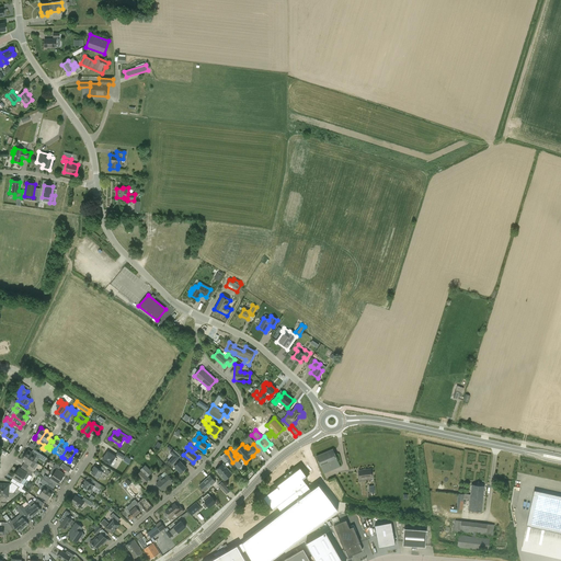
[(186,468),(180,461),(178,459),(180,457),(173,449),(170,453),(173,457),(169,461),(172,465),(174,466),(174,467),(180,473),(186,468)]
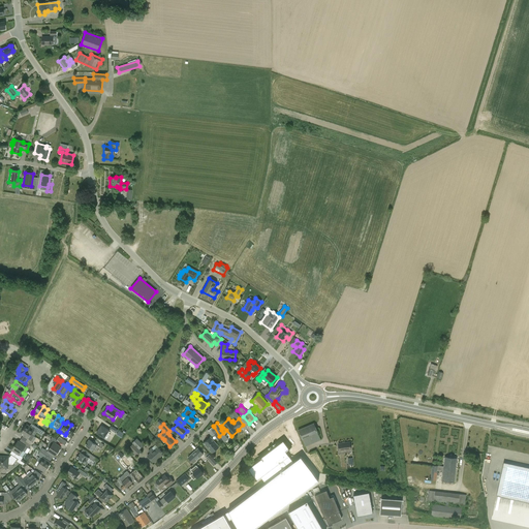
[(303,441),(305,446),(320,440),(318,434),(314,424),(298,430),(303,441)]
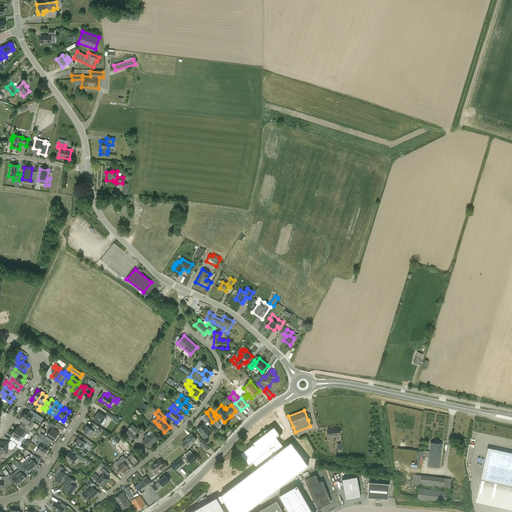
[(26,411),(23,415),(30,420),(33,416),(26,411)]
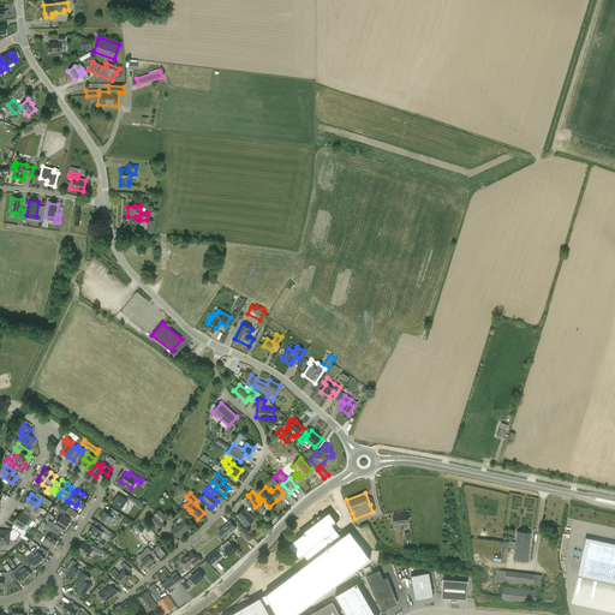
[(77,503),(81,505),(78,508),(81,509),(83,507),(89,497),(83,494),(77,503)]
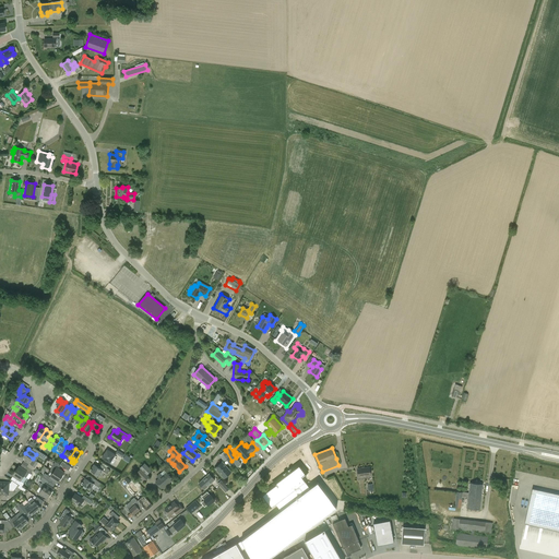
[(102,458),(110,463),(116,455),(107,450),(102,458)]
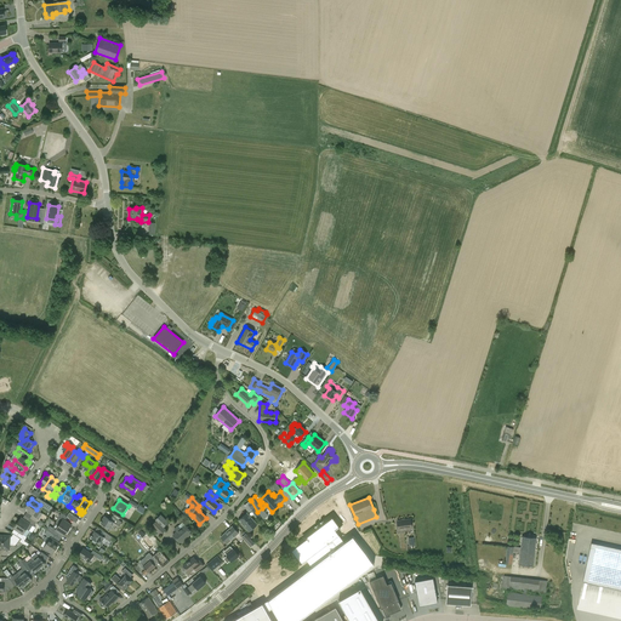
[(257,519),(261,518),(257,512),(251,501),(244,506),(248,513),(251,511),(257,519)]
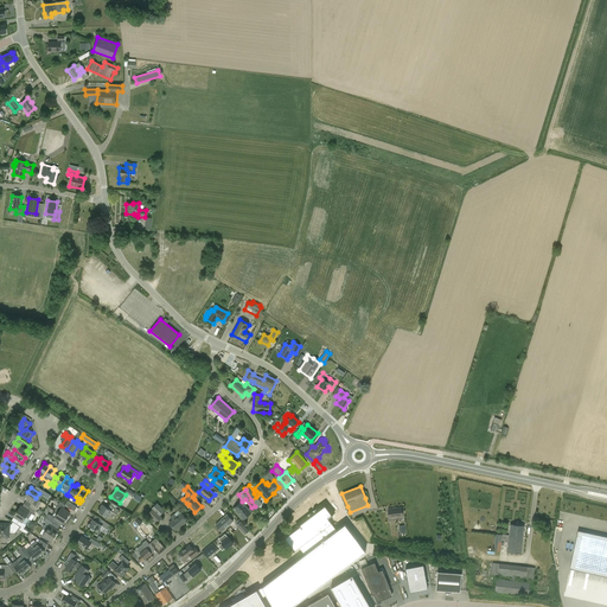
[(36,498),(27,492),(24,498),(26,500),(24,504),(30,508),(31,508),(36,511),(38,508),(36,506),(39,500),(36,498)]
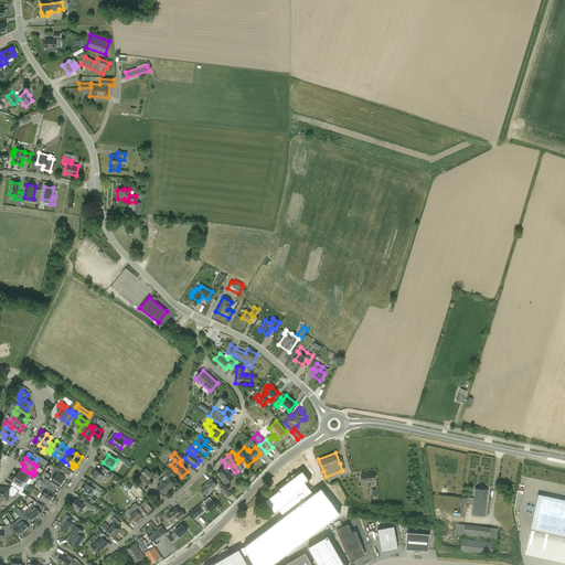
[(51,476),(54,478),(62,483),(65,478),(59,473),(61,470),(60,469),(57,468),(55,467),(53,470),(54,471),(51,476)]
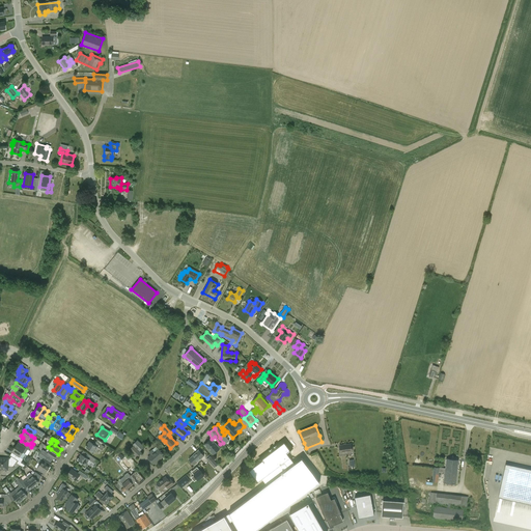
[(203,445),(213,455),(220,449),(211,439),(203,445)]
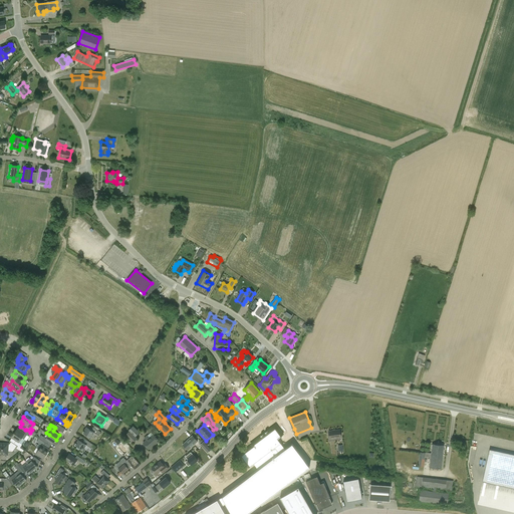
[(253,445),(239,455),(248,468),(281,444),(277,439),(283,435),(275,425),(267,431),(265,433),(263,435),(263,434),(260,436),(261,437),(252,443),(253,445)]
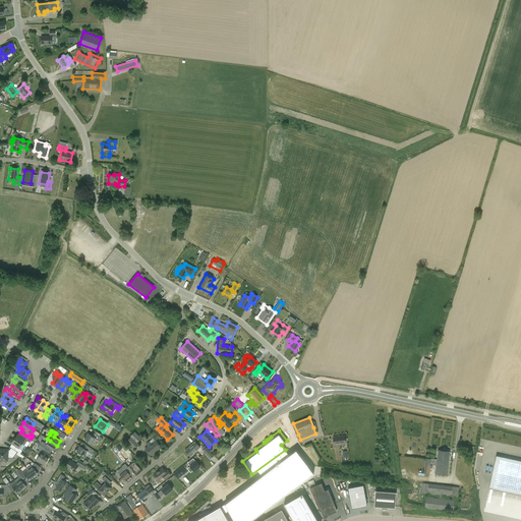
[(130,437),(130,438),(126,442),(134,450),(139,445),(137,443),(141,439),(134,431),(130,437)]
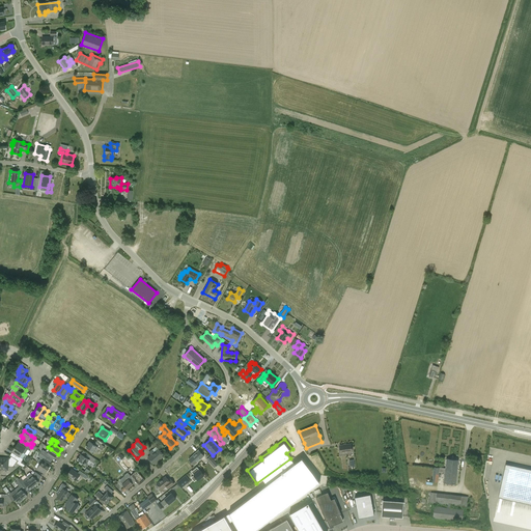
[(23,452),(25,454),(28,449),(29,450),(31,447),(27,444),(26,444),(21,441),(19,444),(18,443),(15,447),(23,452)]
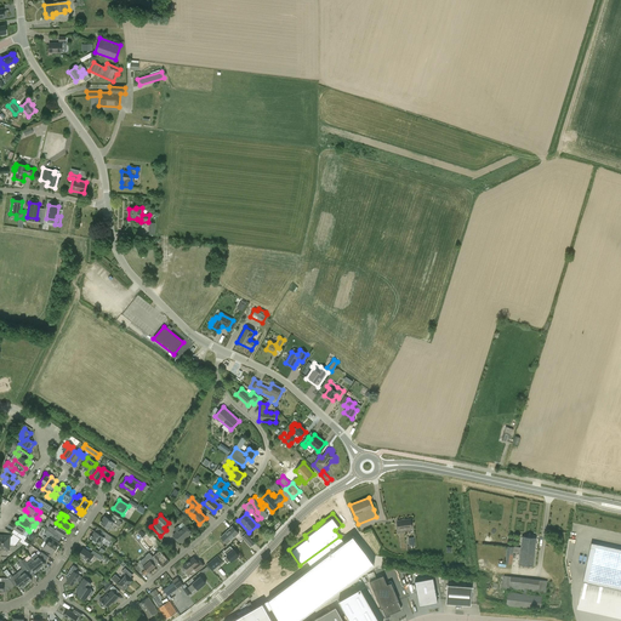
[(110,516),(108,519),(104,517),(100,523),(110,530),(114,523),(119,527),(121,522),(110,516)]
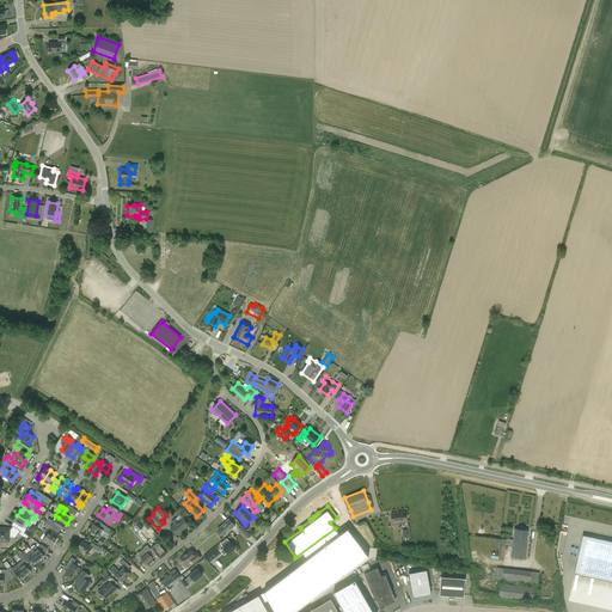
[(404,512),(391,513),(392,522),(405,521),(404,512)]
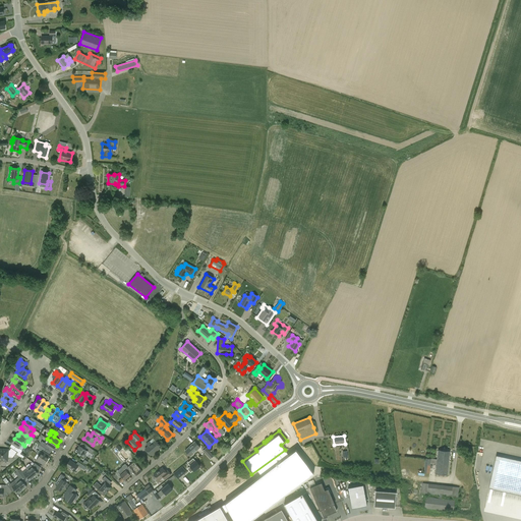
[(20,446),(22,444),(14,439),(11,444),(17,448),(15,450),(18,452),(20,454),(22,451),(21,450),(21,448),(20,446)]
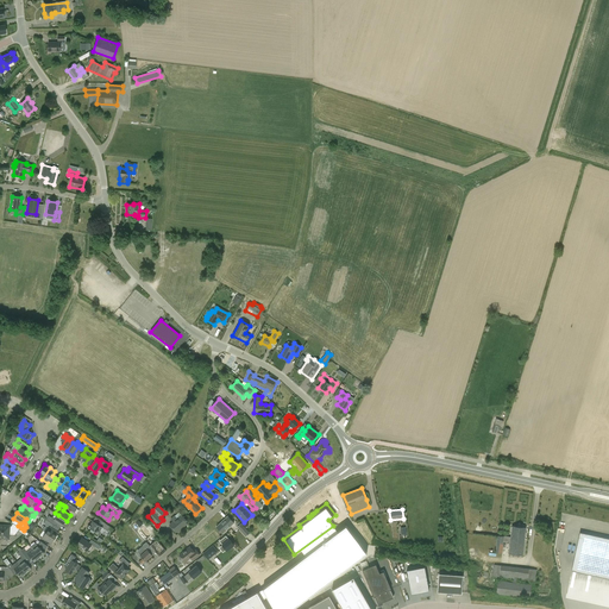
[(181,514),(181,515),(179,513),(175,516),(175,515),(170,519),(173,522),(169,525),(177,533),(188,522),(181,514)]
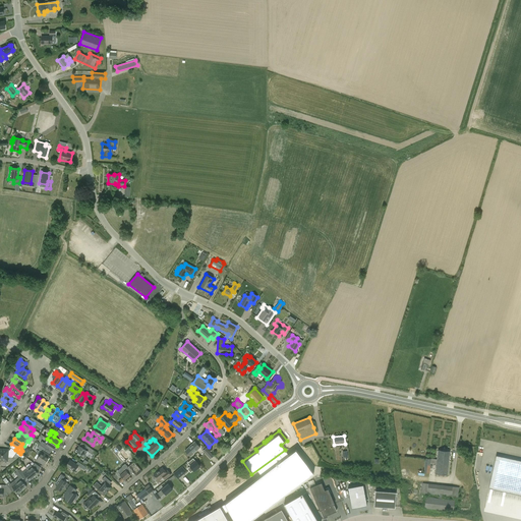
[(50,441),(47,445),(42,442),(40,445),(47,449),(49,446),(54,450),(57,446),(50,441)]
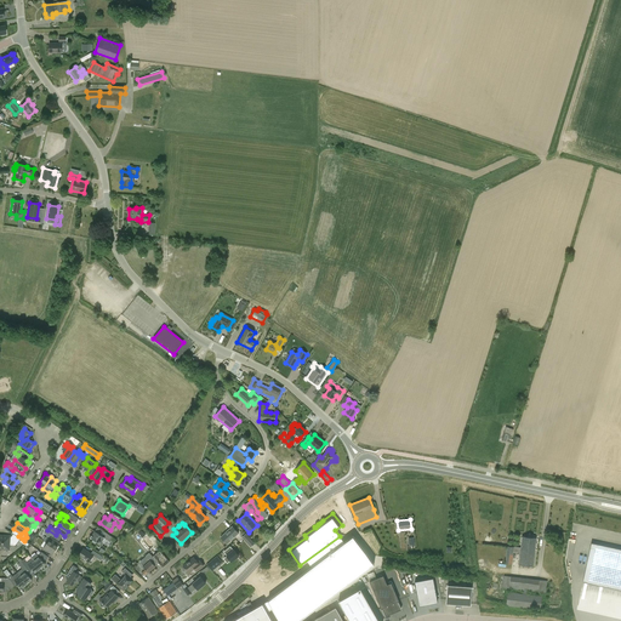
[(239,534),(232,527),(221,537),(227,545),(239,534)]
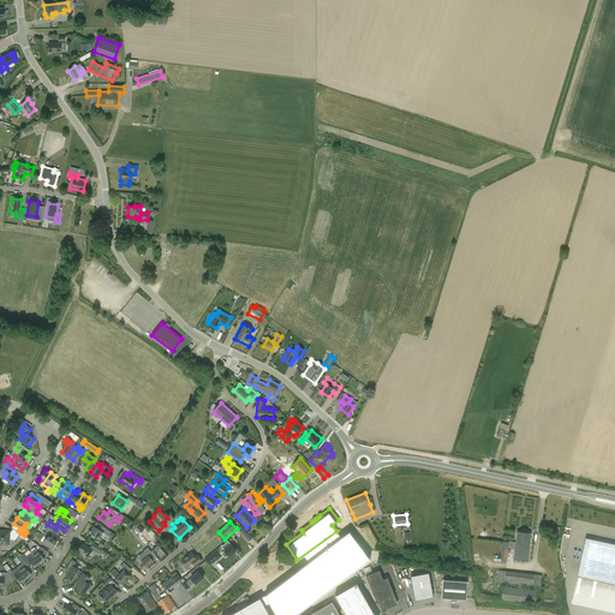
[(55,544),(59,538),(53,533),(55,530),(47,525),(45,529),(47,530),(43,536),(47,538),(55,544)]
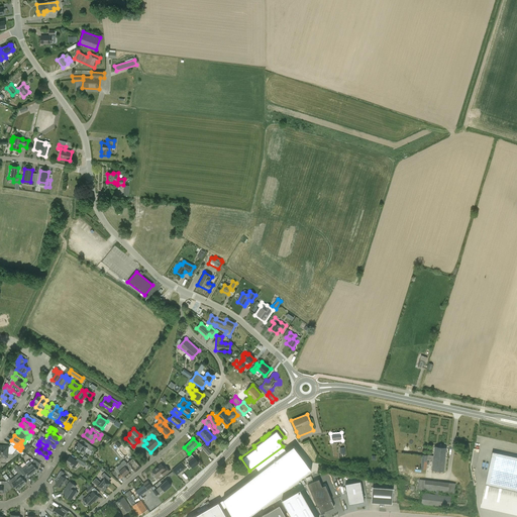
[(79,442),(75,447),(78,449),(77,450),(81,452),(81,451),(84,453),(87,448),(90,450),(93,446),(87,442),(84,446),(79,442)]
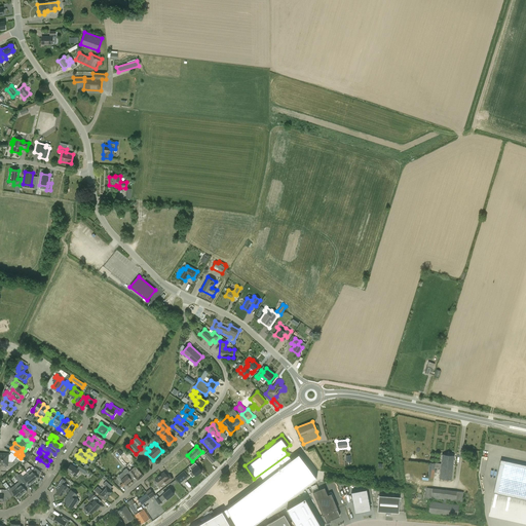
[(0,464),(7,465),(8,461),(13,462),(16,456),(11,452),(9,455),(8,455),(8,454),(0,453),(0,464)]
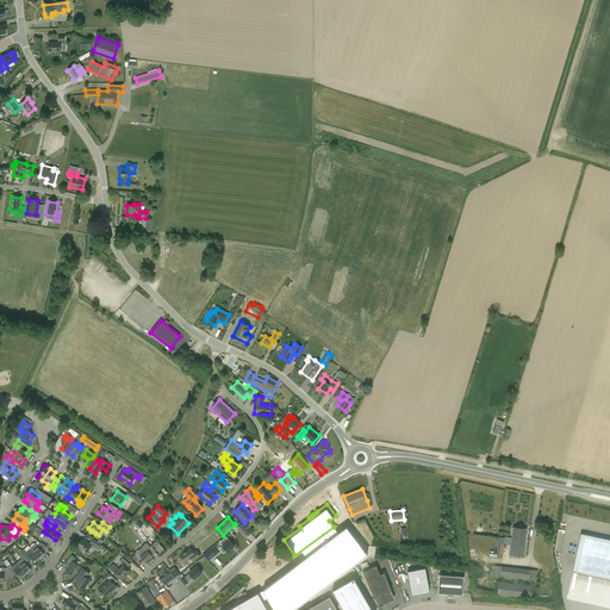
[(250,534),(241,524),(237,528),(247,537),(250,534)]
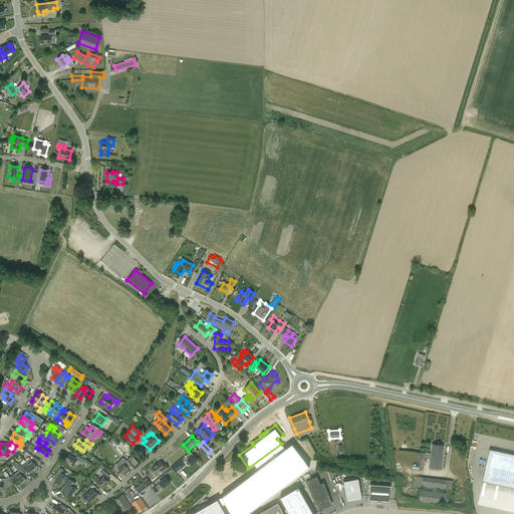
[(292,444),(222,497),(231,513),(246,513),(251,511),(309,467),(292,444)]
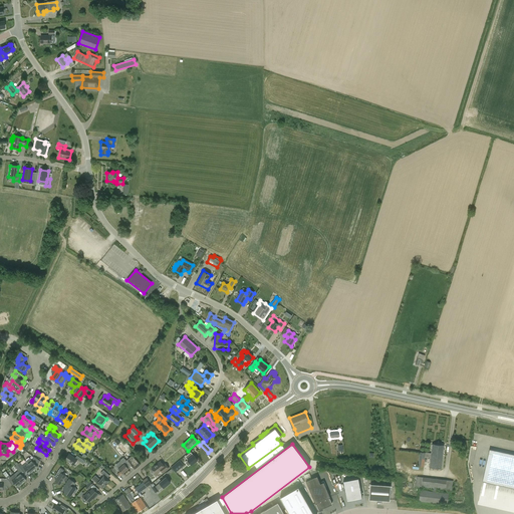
[(425,458),(431,458),(430,468),(441,469),(444,446),(432,444),(431,454),(420,452),(418,467),(424,467),(425,458)]
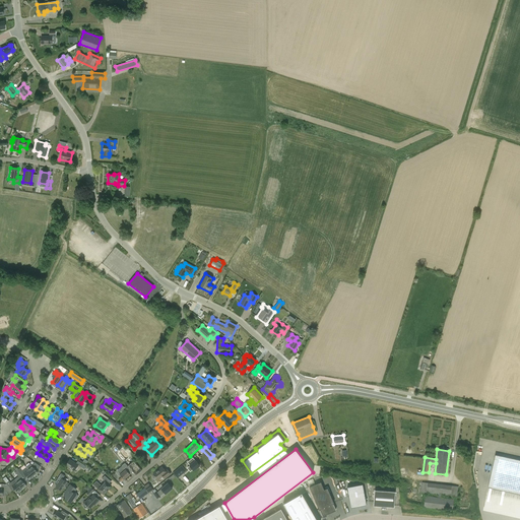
[(175,452),(165,461),(170,467),(181,458),(175,452)]
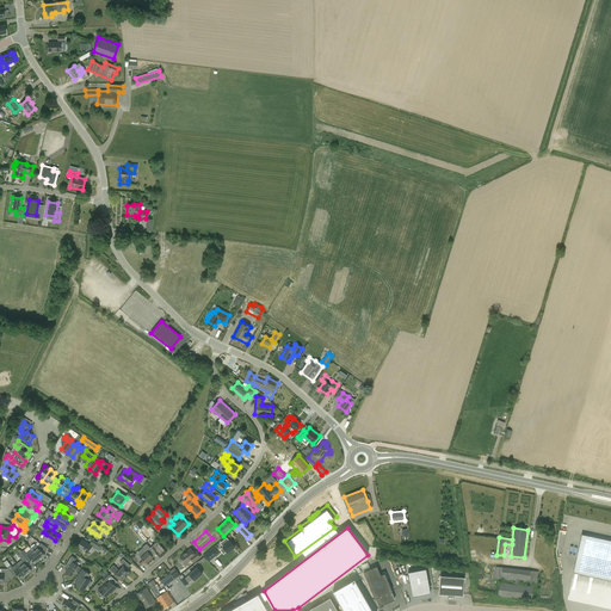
[(51,545),(55,541),(47,535),(43,539),(51,545)]
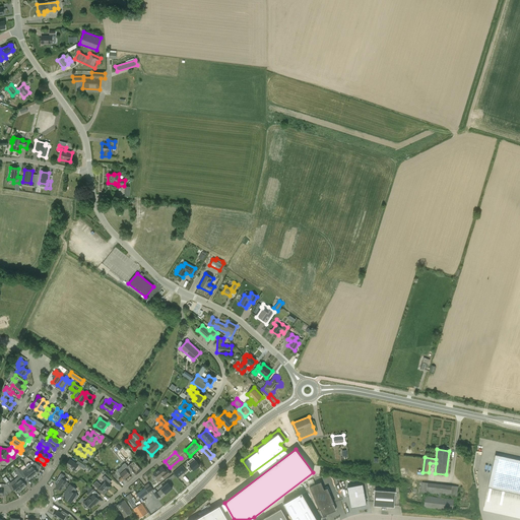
[(519,460),(495,455),(488,488),(519,494),(519,460)]
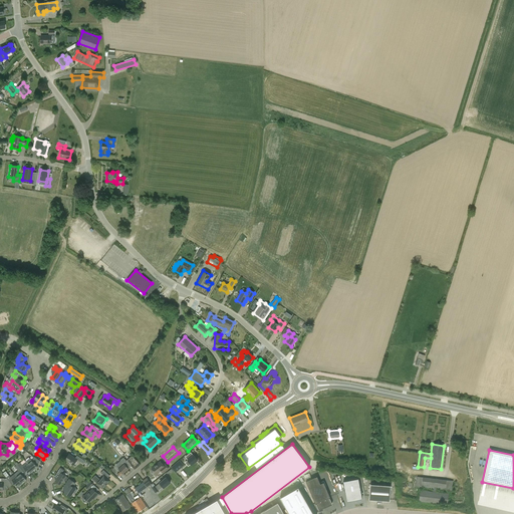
[(123,465),(118,470),(122,474),(129,469),(125,466),(129,463),(134,470),(141,465),(133,456),(132,456),(129,453),(123,458),(120,461),(123,465)]
